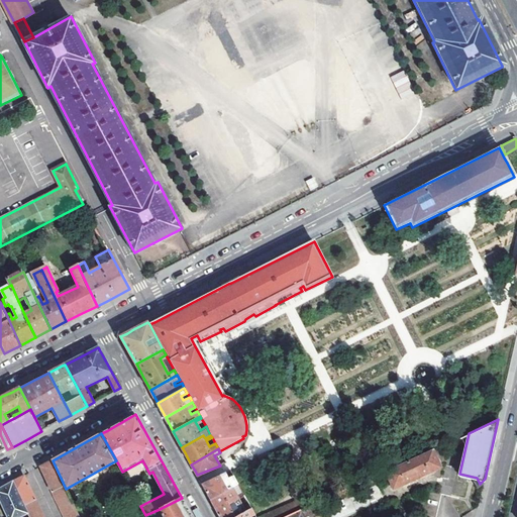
[(432,449),(386,471),(394,488),(440,467),(432,449)]
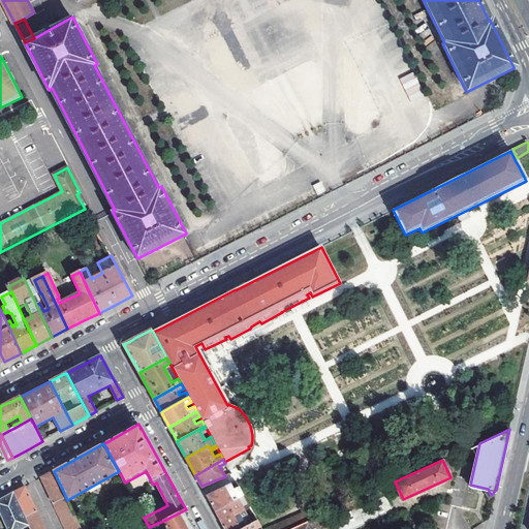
[(66,528),(81,528),(67,500),(54,471),(48,474),(42,477),(66,528)]
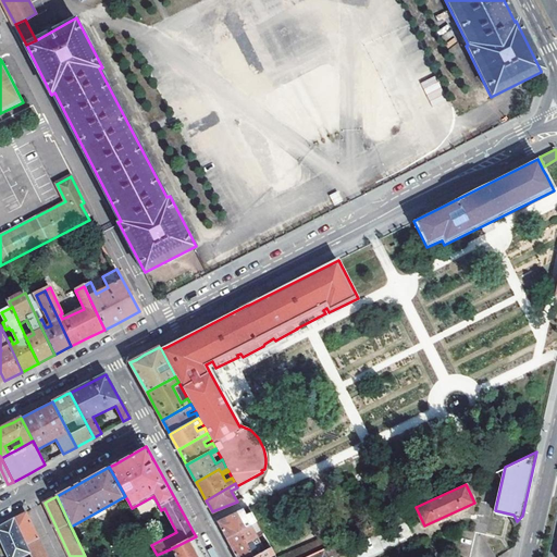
[(28,509),(38,532),(50,528),(41,505),(28,509)]
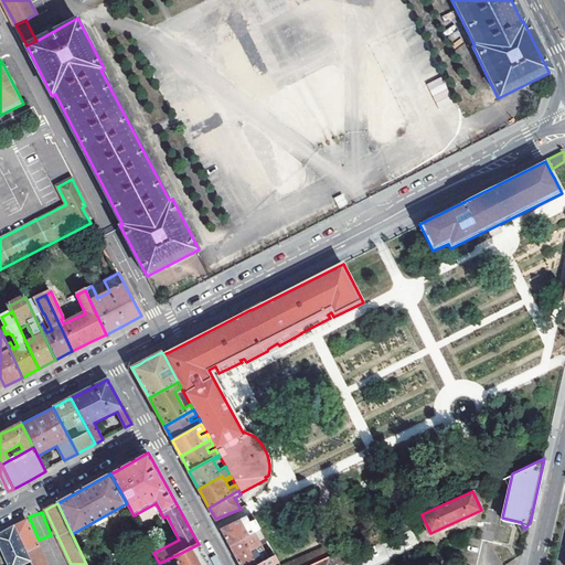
[(252,514),(221,529),(223,533),(231,545),(260,530),(252,514)]
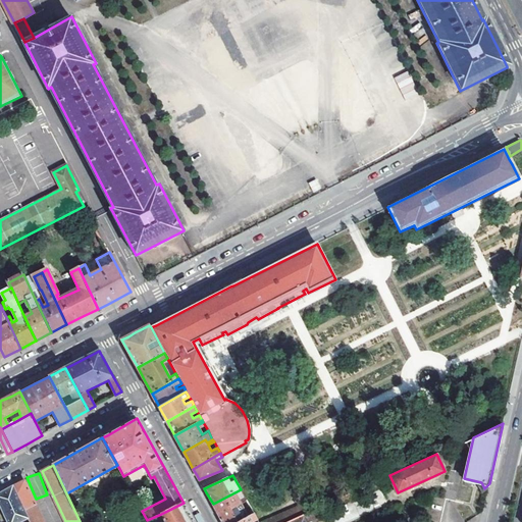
[(45,521),(25,480),(18,484),(12,487),(28,519),(29,521),(45,521)]
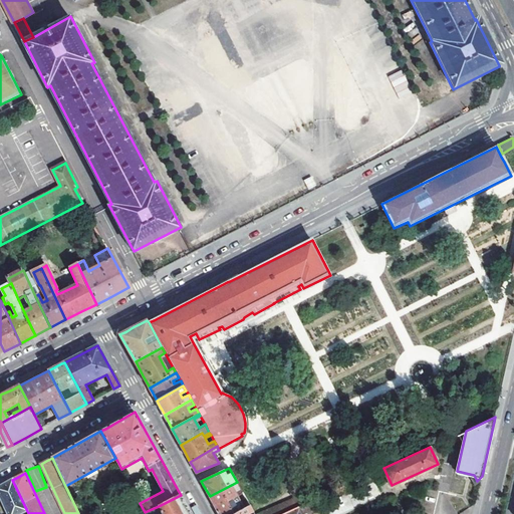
[(0,486),(0,496),(8,513),(21,513),(27,511),(12,480),(4,485),(0,486)]
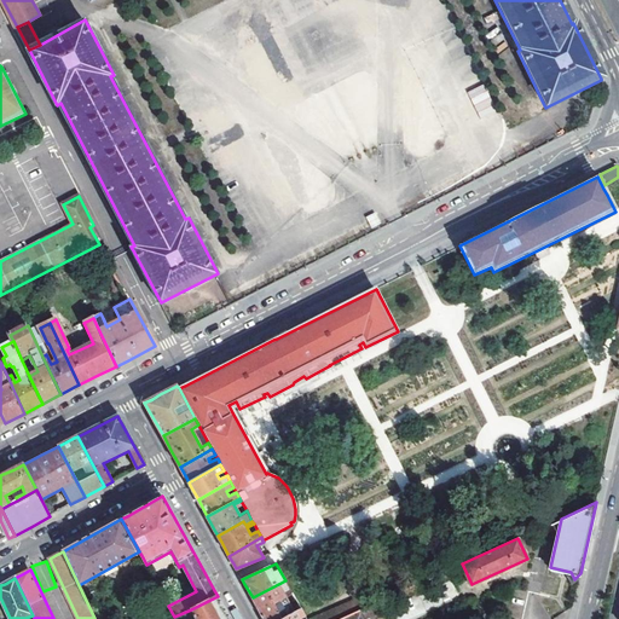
[(285,580),(253,597),(260,613),(264,618),(282,618),(302,609),(285,580)]
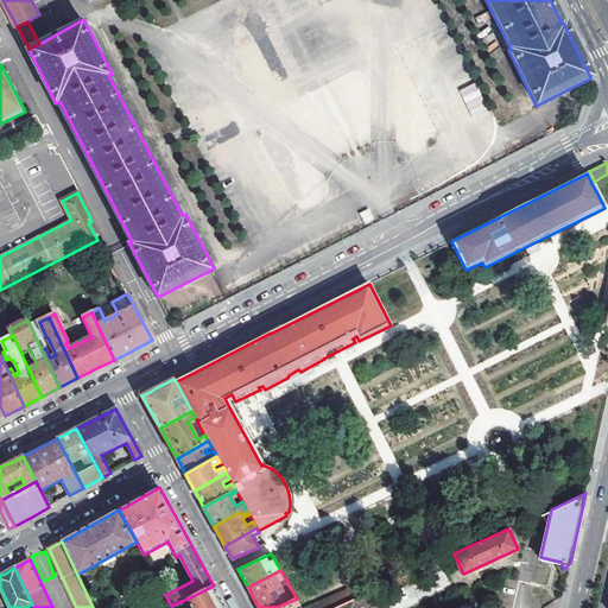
[(444,570),(377,600),(380,607),(405,607),(451,587),(444,570)]
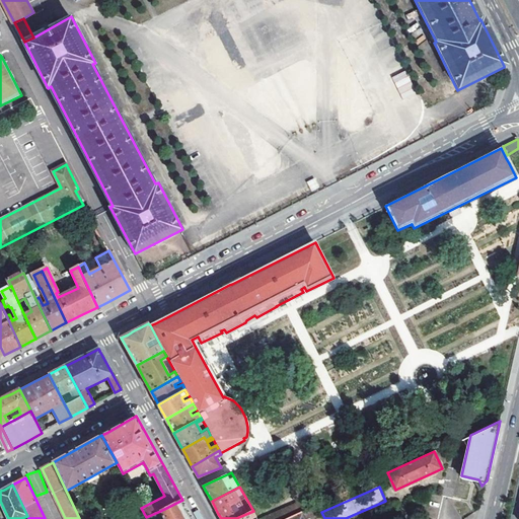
[(193,518),(186,506),(182,500),(160,511),(163,518),(193,518)]
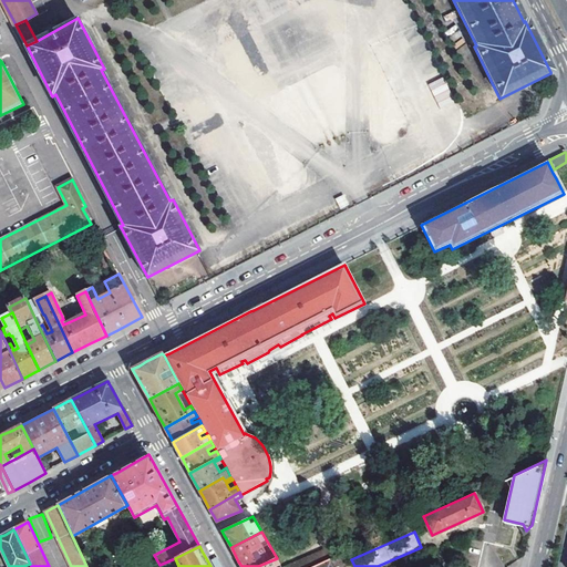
[(334,546),(291,566),(317,566),(339,555),(334,546)]
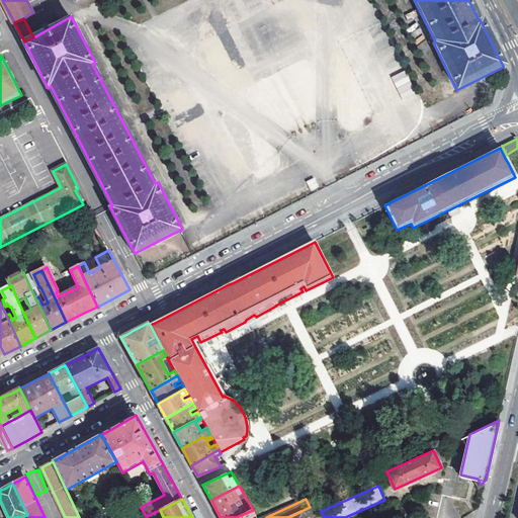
[(309,517),(314,515),(310,507),(289,517),(309,517)]
